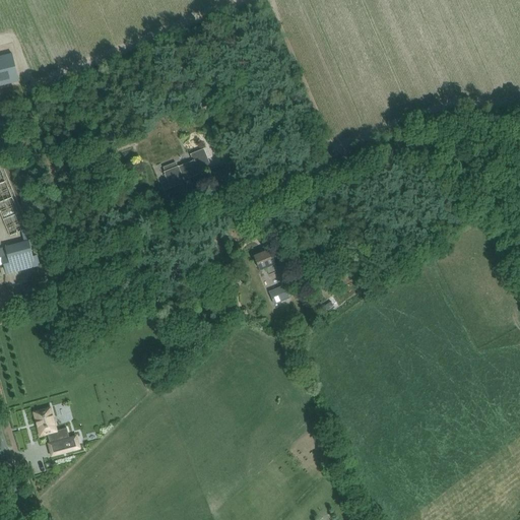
[(0,85),(19,81),(12,54),(0,57),(0,85)]
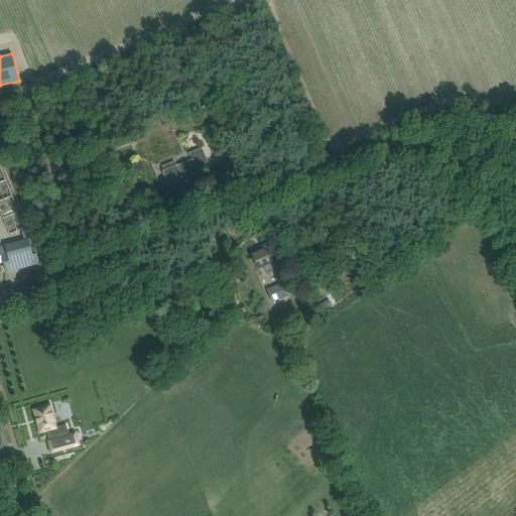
[(211,167),(207,159),(203,148),(188,153),(191,160),(178,166),(177,164),(163,170),(162,168),(155,170),(163,188),(169,186),(183,181),(182,179),(183,178),(182,176),(191,173),(192,175),(211,167)]
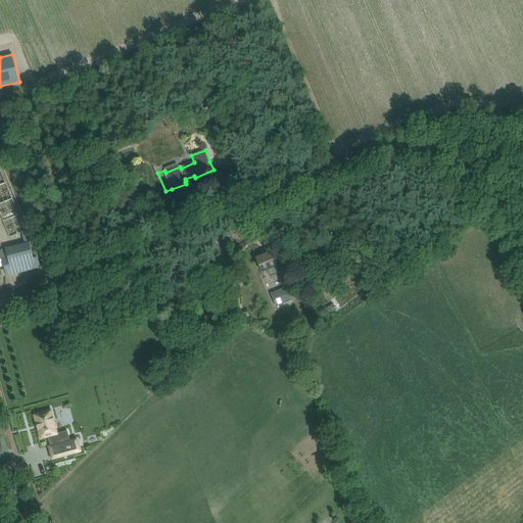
[(236,150),(223,152),(225,165),(238,163),(236,150)]
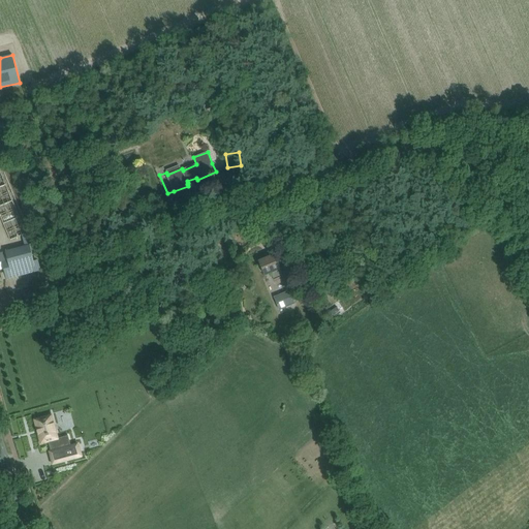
[(0,262),(2,262),(6,280),(40,270),(38,260),(35,260),(33,255),(40,253),(34,231),(25,234),(22,226),(27,224),(0,158),(0,217),(9,240),(19,237),(21,247),(0,253),(0,262)]
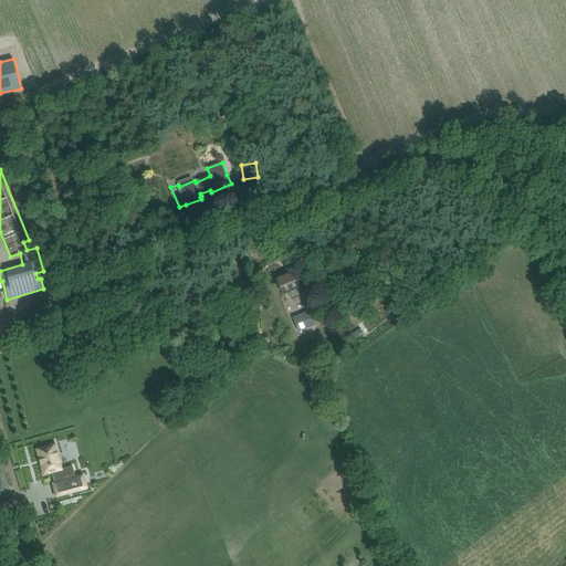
[(58,278),(54,270),(43,274),(46,282),(58,278)]
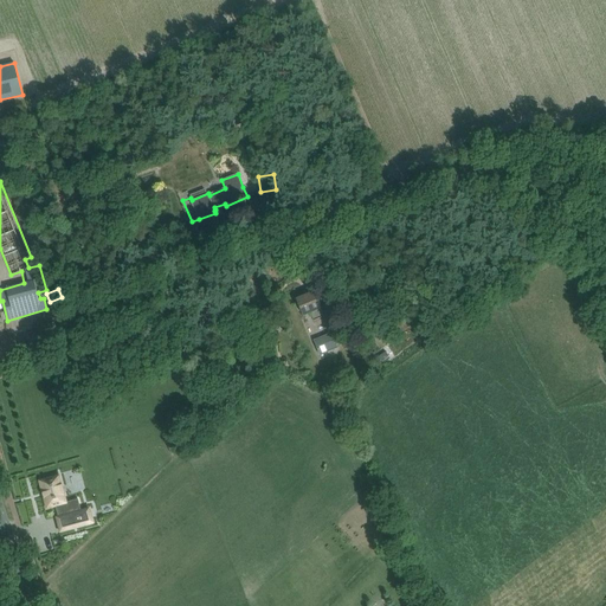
[(297,300),(304,316),(310,314),(314,321),(324,316),(315,291),(297,300)]
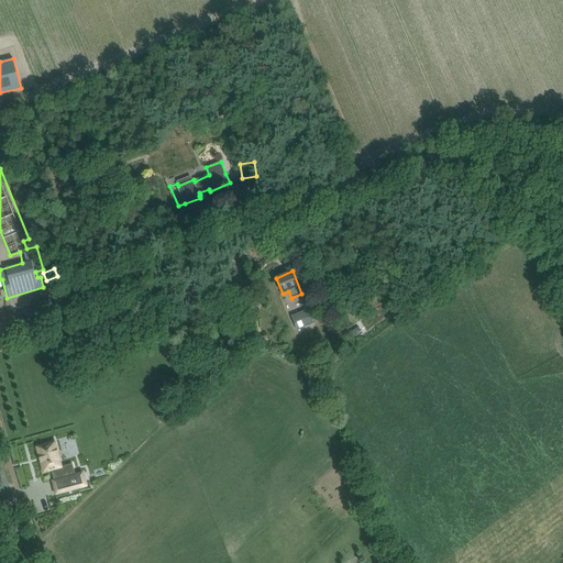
[(316,279),(308,283),(311,293),(319,289),(316,279)]
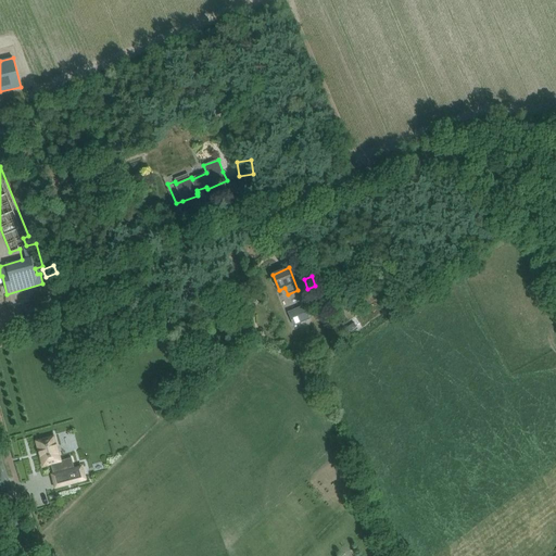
[(289,313),(294,325),(310,317),(304,305),(289,313)]
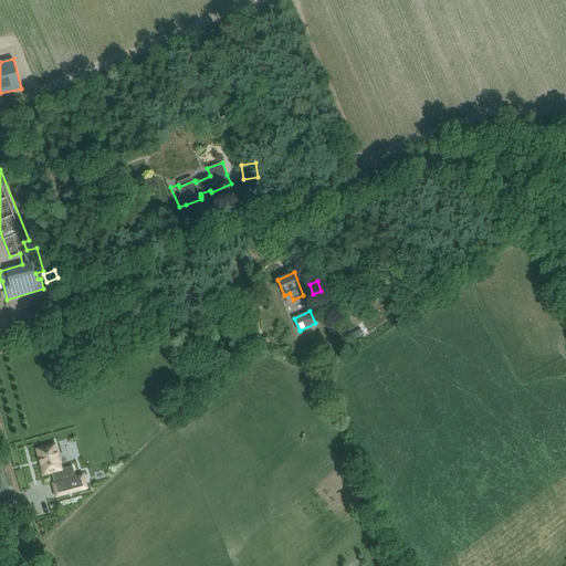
[(61,432),(64,439),(72,436),(67,428),(61,432)]
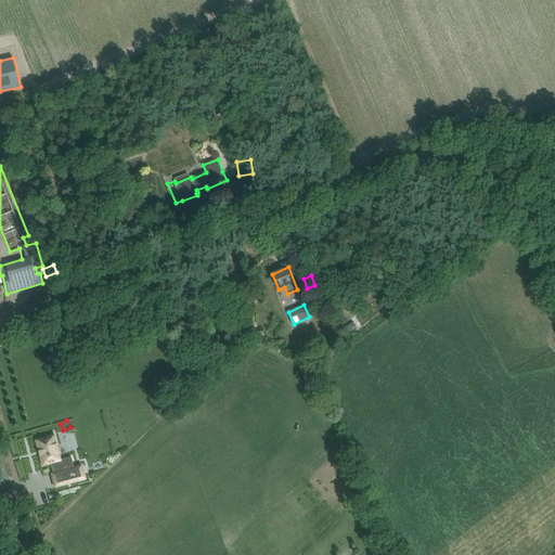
[(74,467),(72,457),(61,460),(54,436),(36,440),(43,466),(51,464),(53,474),(52,474),(55,488),(78,481),(75,467),(74,467)]
